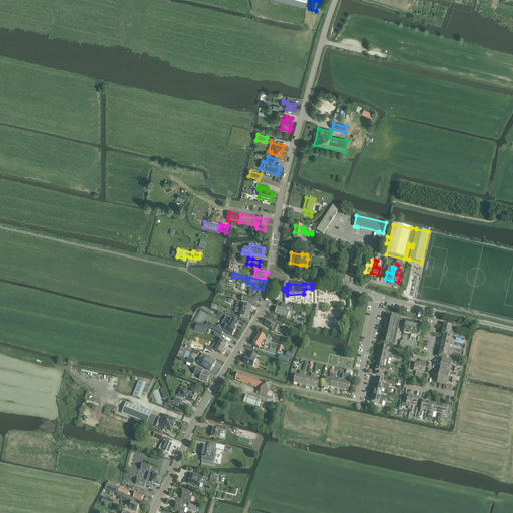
[(255,296),(254,297),(261,299),(263,290),(250,287),(242,285),(240,290),(249,292),(248,294),(255,296)]
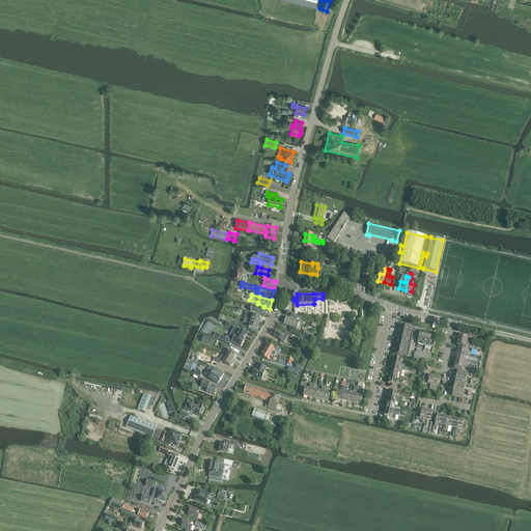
[(250,312),(249,311),(249,312),(266,316),(267,309),(252,306),(250,312)]
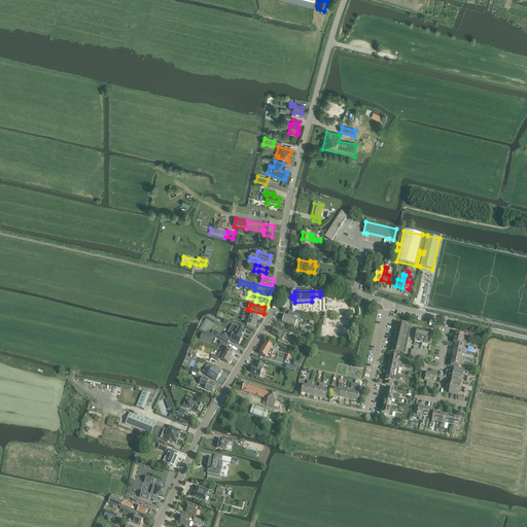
[(242,317),(258,321),(259,318),(258,317),(258,315),(244,311),(242,317)]
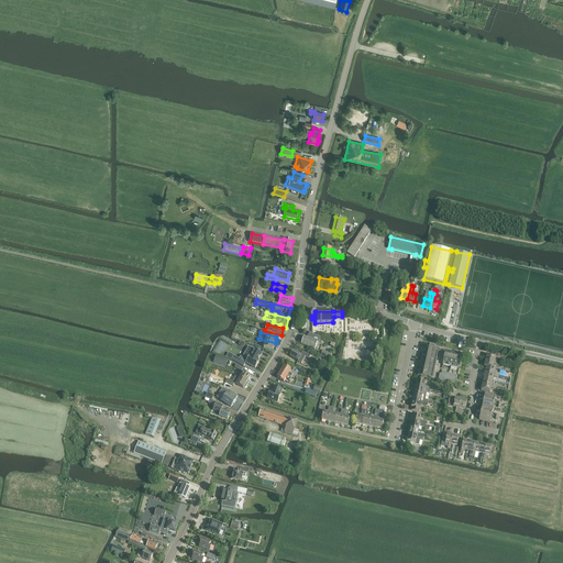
[(301,344),(315,350),(317,351),(320,343),(319,343),(321,338),(310,333),(309,335),(308,339),(305,338),(304,337),(301,344)]
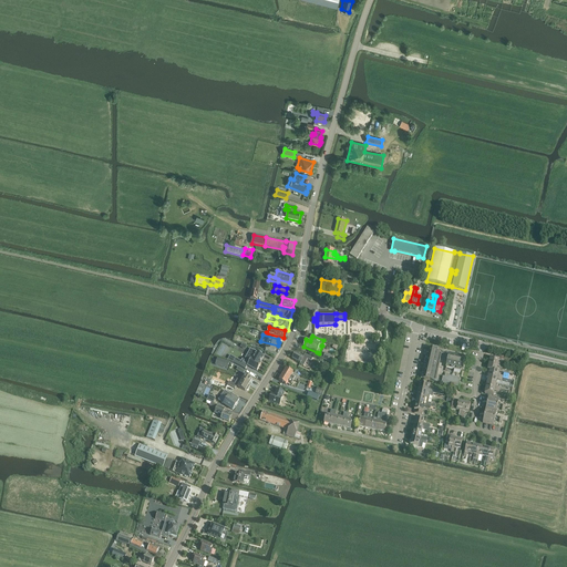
[(277,350),(278,346),(260,341),(259,344),(267,347),(266,350),(275,352),(276,350),(277,350)]
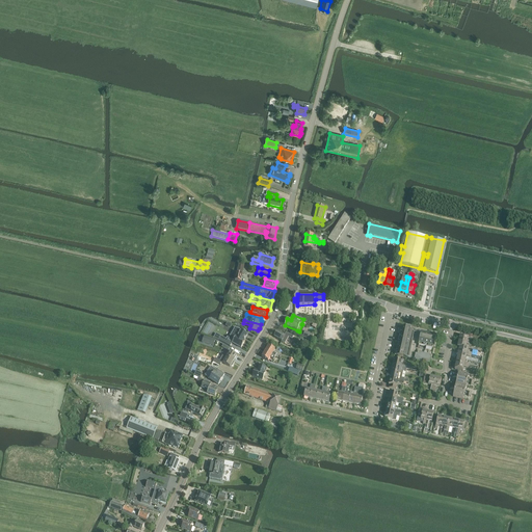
[(395,355),(407,358),(415,329),(401,326),(395,355)]
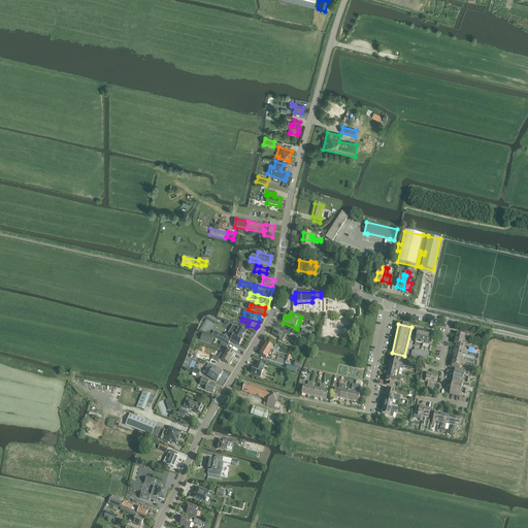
[(241,338),(245,332),(233,325),(225,340),(230,341),(230,340),(239,345),(243,339),(241,338)]
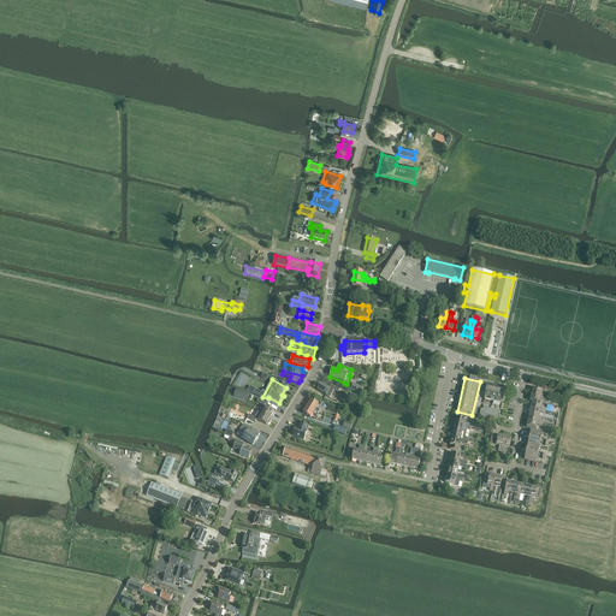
[(330,389),(321,384),(318,390),(326,395),(326,396),(330,398),(333,391),(338,392),(339,390),(331,385),(330,389)]
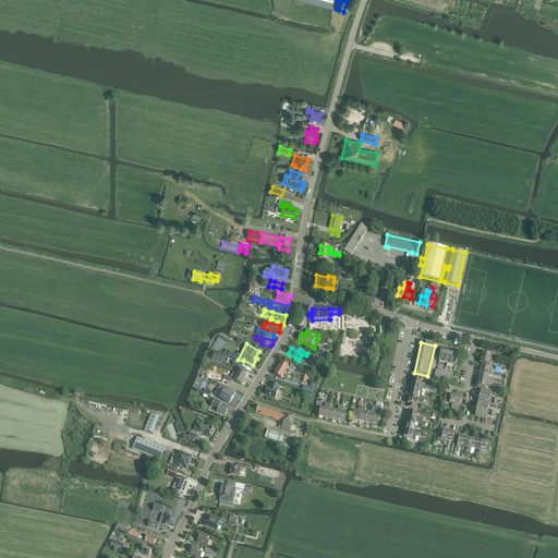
[(329,351),(320,348),(317,354),(327,358),(329,351)]
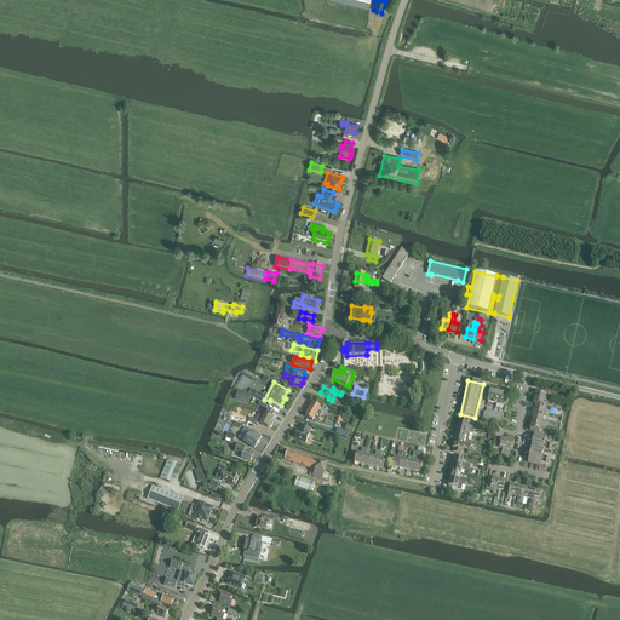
[(487,402),(505,406),(507,390),(491,386),(487,402)]
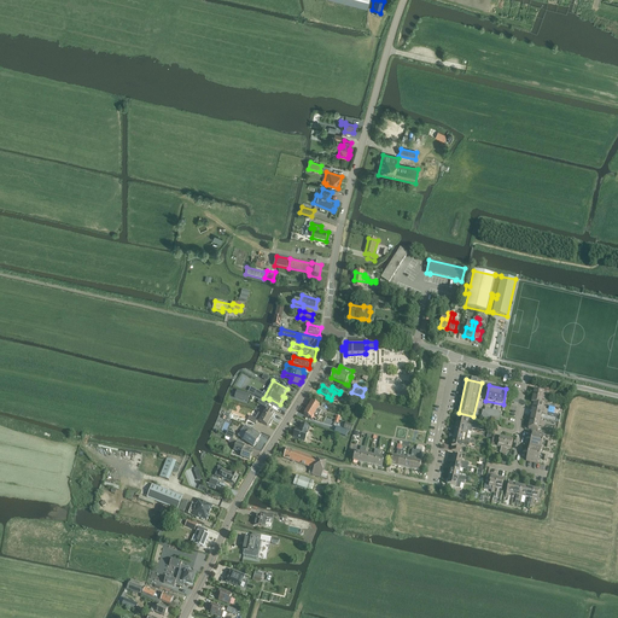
[(251,395),(237,390),(234,398),(248,402),(251,395)]
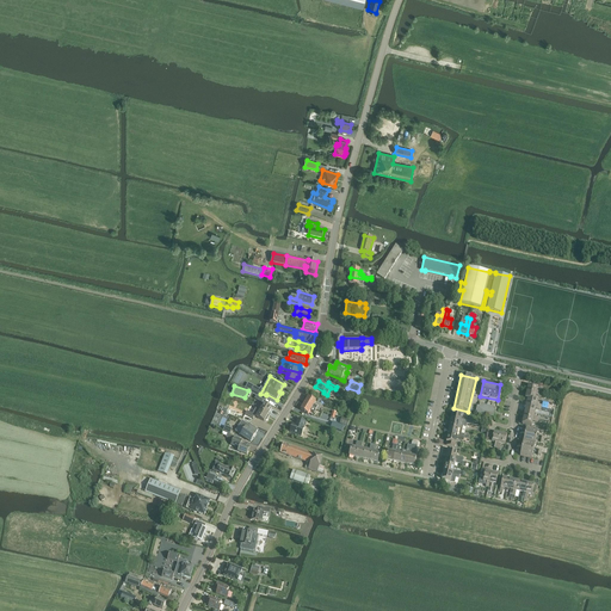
[(529,386),(526,392),(542,395),(542,393),(537,392),(538,388),(529,386)]
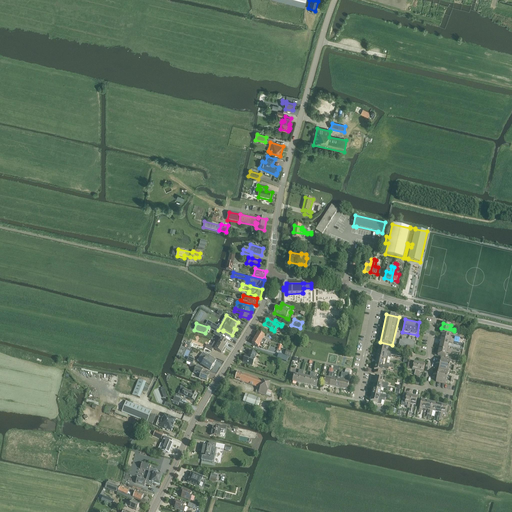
[(258,333),(255,338),(264,343),(264,344),(266,341),(263,339),(265,336),(258,333)]
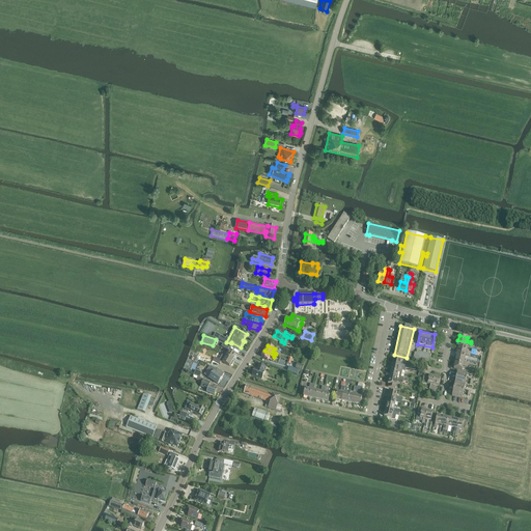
[(458,346),(457,352),(470,355),(471,353),(467,352),(467,348),(465,347),(458,346)]
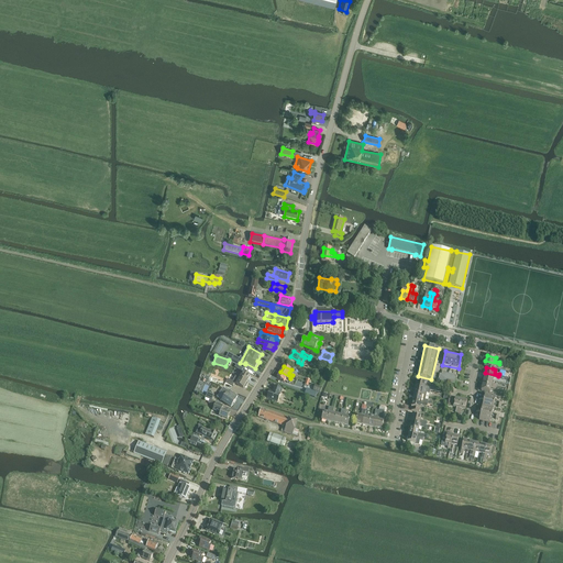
[(289,381),(290,378),(290,377),(280,372),(277,378),(284,382),(286,378),(289,381)]
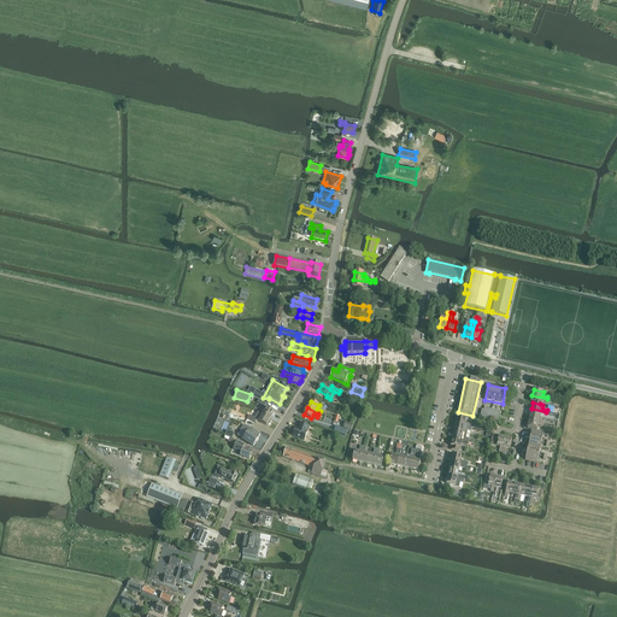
[(263,415),(271,419),(275,412),(266,409),(263,415)]
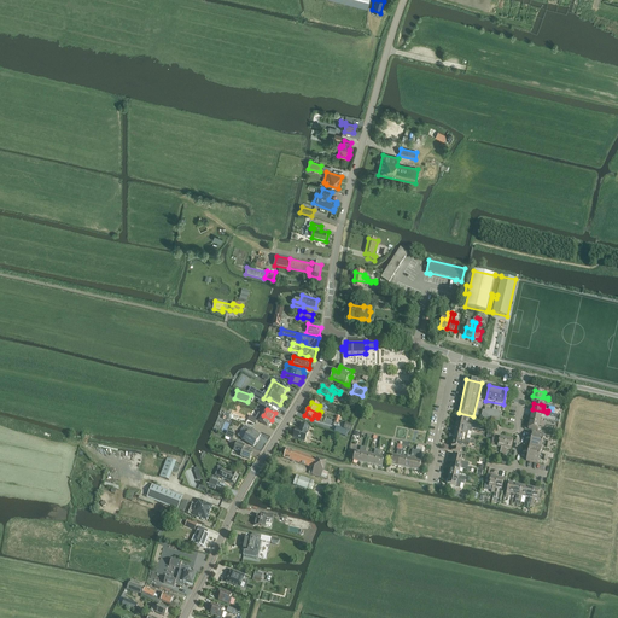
[(267,426),(272,420),(263,415),(261,414),(260,417),(262,418),(260,421),(267,426)]
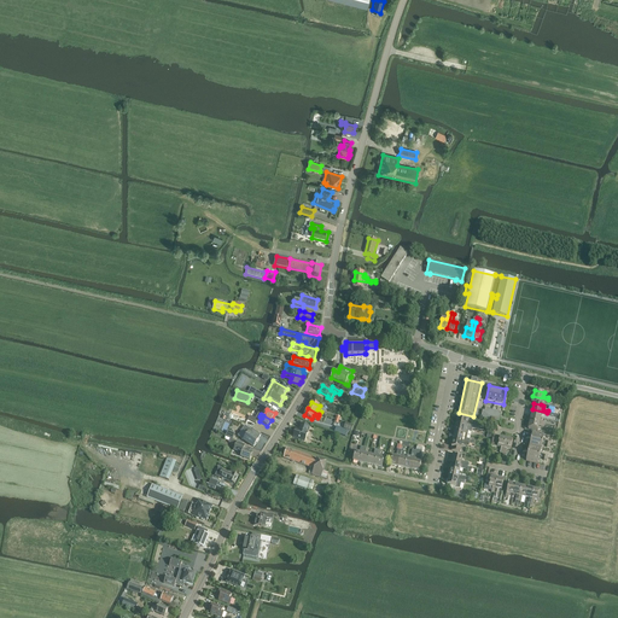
[(458,418),(456,425),(472,429),(478,430),(479,427),(474,423),(472,425),(466,424),(467,420),(458,418)]
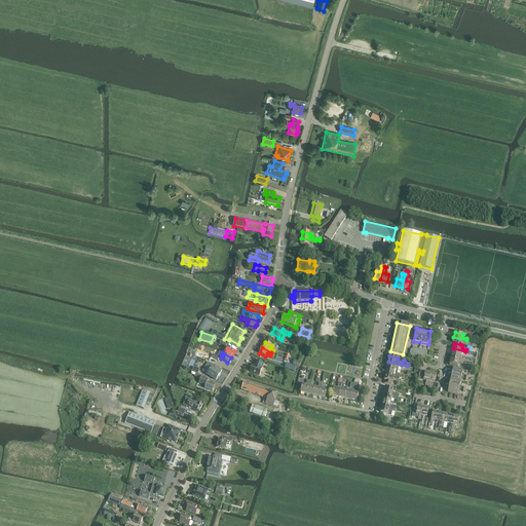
[(263,363),(257,361),(255,366),(252,365),(250,373),(259,376),(262,369),(261,368),(263,363)]
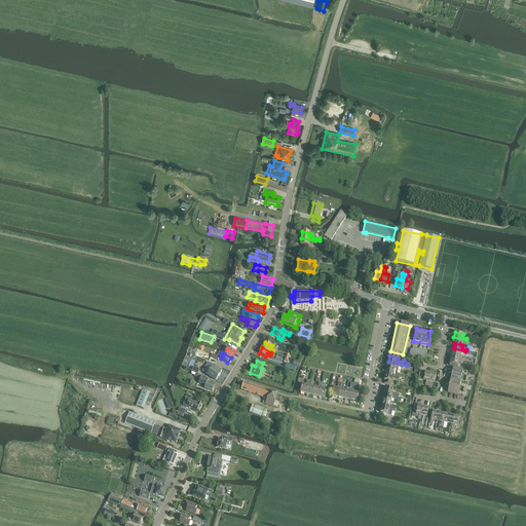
[(387,368),(395,370),(398,371),(399,368),(402,368),(402,365),(388,362),(387,368)]
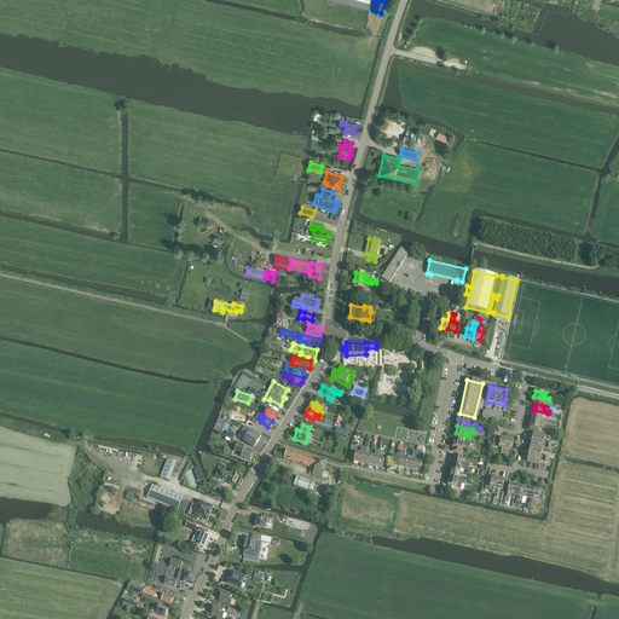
[(252,431),(246,427),(243,431),(249,434),(244,441),(254,449),(254,447),(255,447),(256,445),(256,444),(259,440),(259,439),(261,435),(252,429),(252,431)]
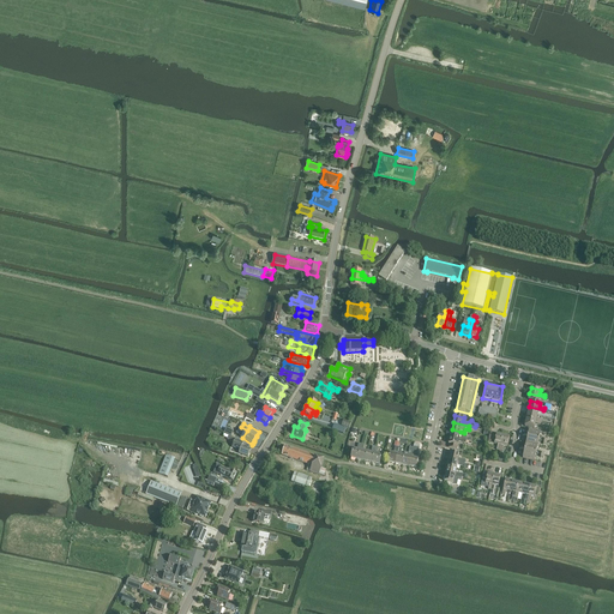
[(450,437),(467,440),(467,437),(464,437),(464,433),(461,432),(452,429),(450,437)]
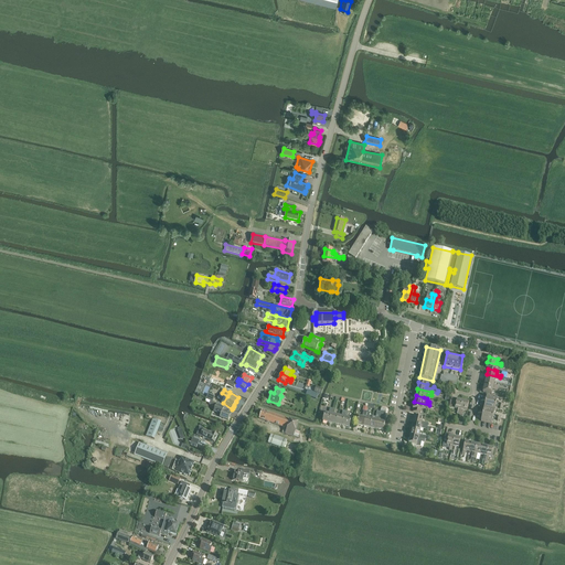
[(483,408),(494,412),(498,398),(487,396),(483,408)]
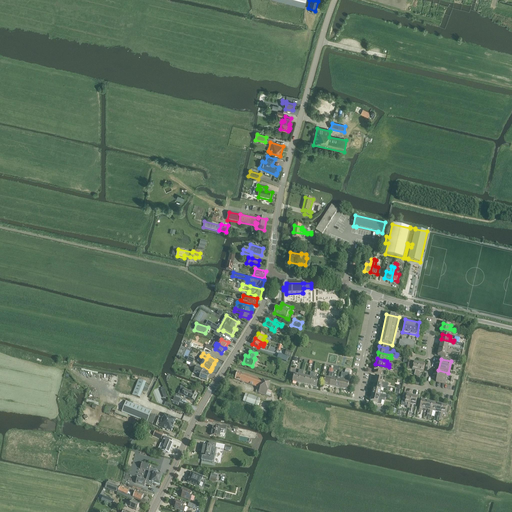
[(417,376),(419,364),(414,362),(414,363),(409,362),(407,369),(412,370),(415,371),(414,375),(417,376)]
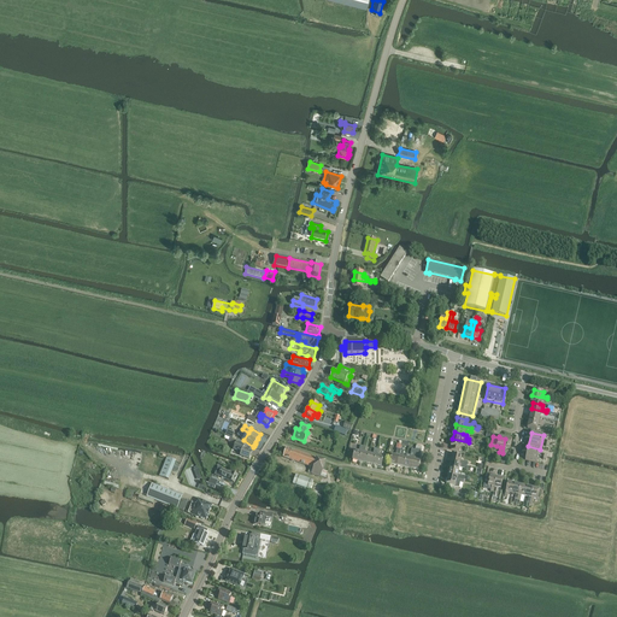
[(512,440),(506,439),(503,453),(505,453),(506,448),(510,450),(512,440)]
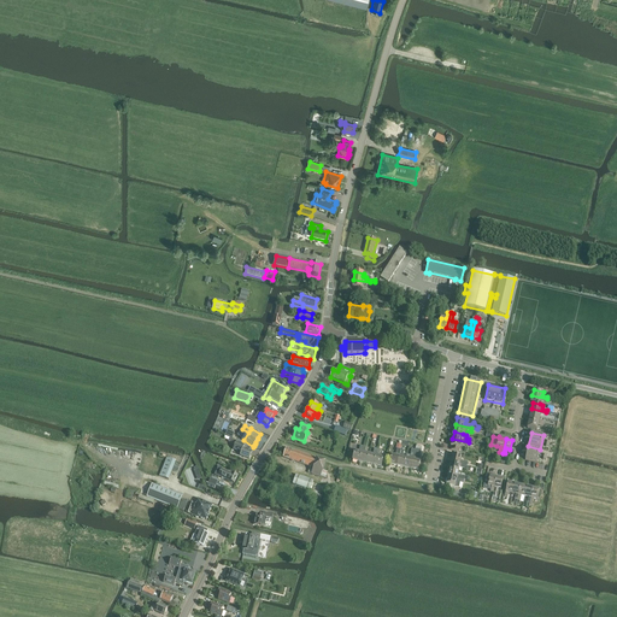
[(252,452),(244,448),(245,445),(236,441),(233,450),(241,452),(240,456),(250,459),(252,452)]
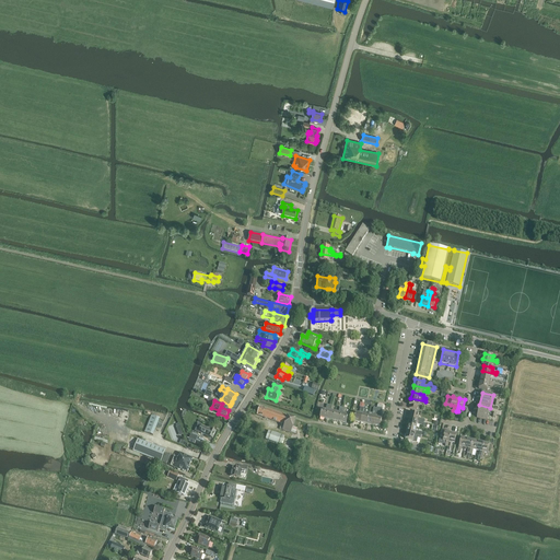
[(327,419),(329,406),(327,405),(326,408),(327,409),(326,410),(322,409),(321,418),(327,419)]
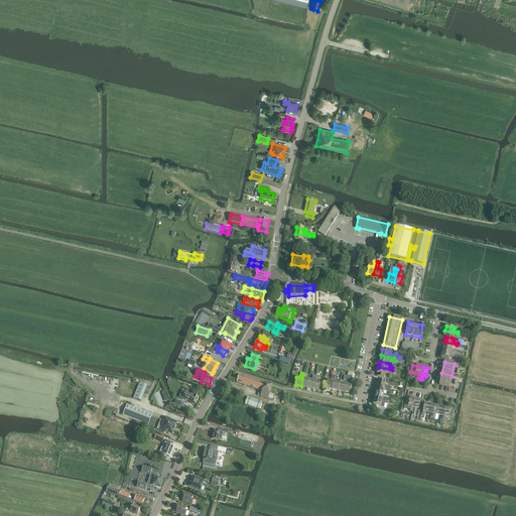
[(439,385),(449,387),(452,376),(441,373),(439,385)]
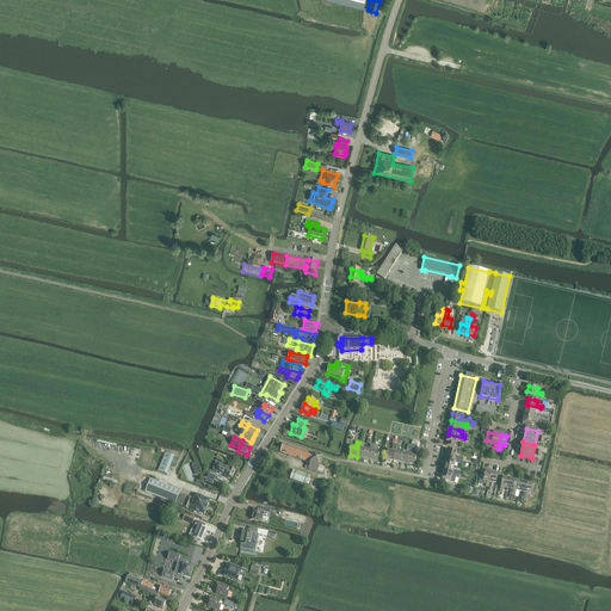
[(318,473),(322,458),(284,444),(283,445),(282,449),(281,454),(307,463),(306,468),(318,473)]
